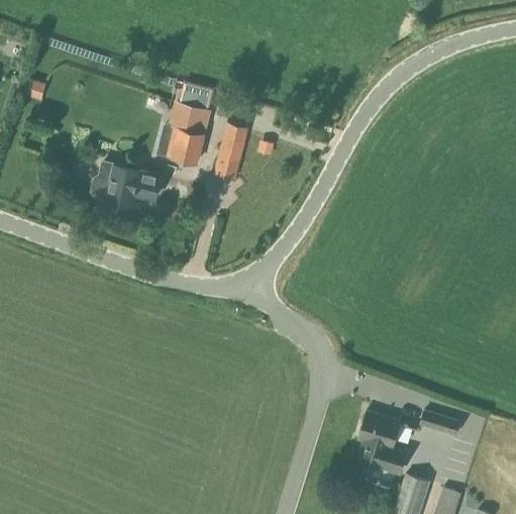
[(171,91),(187,92),(188,81),(171,80),(171,91)]
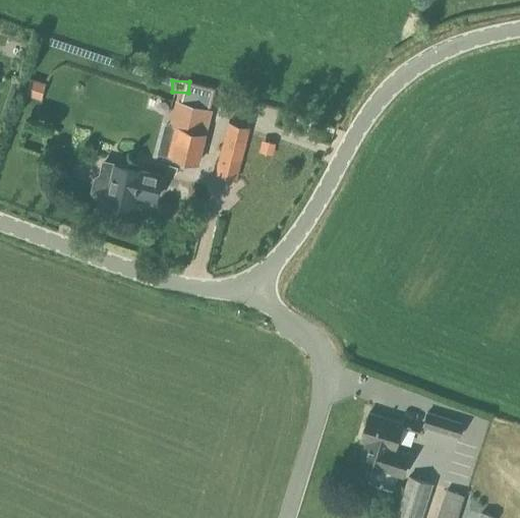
[(177,103),(171,129),(178,130),(171,160),(197,167),(212,112),(177,103)]
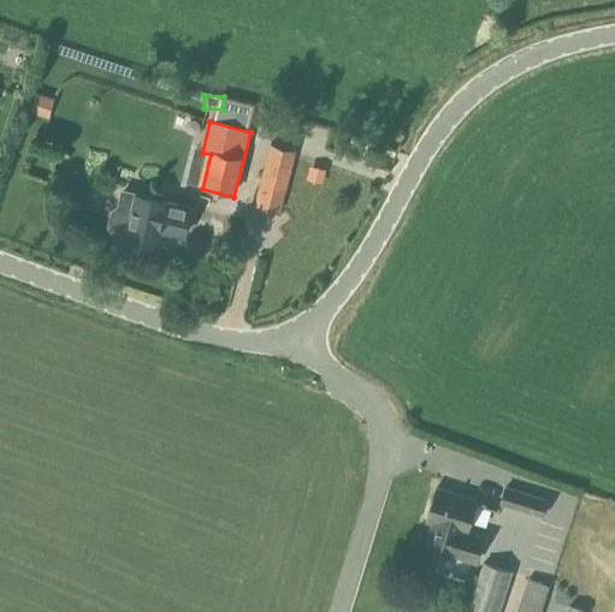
[(282,215),(296,154),(270,147),(254,208),(282,215)]
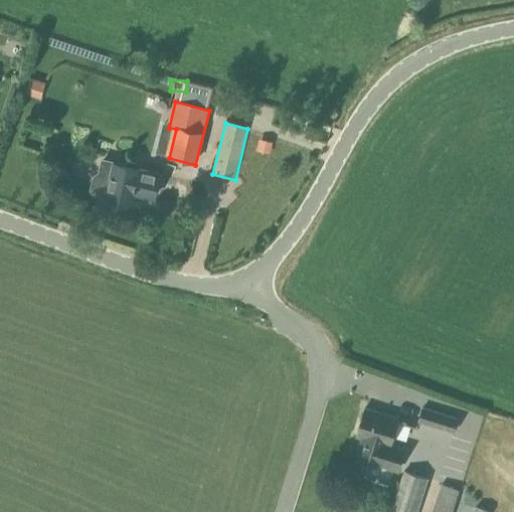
[(273,139),(263,136),(258,147),(269,151),(273,139)]
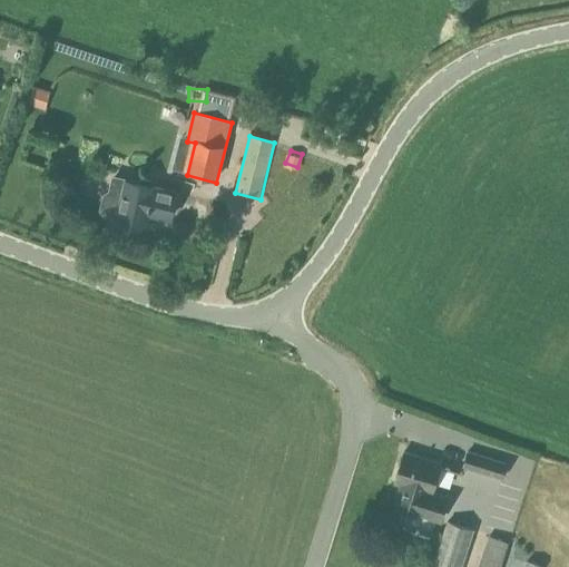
[(170,221),(176,195),(113,181),(110,189),(106,193),(100,212),(104,216),(117,220),(115,230),(143,236),(148,216),(170,221)]
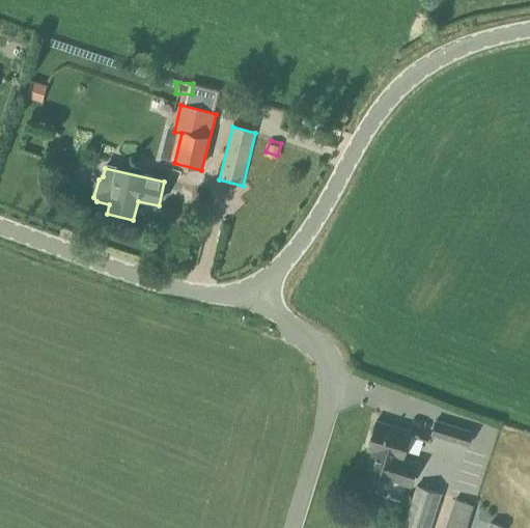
[(473,434),(435,422),(429,438),(468,449),(473,434)]
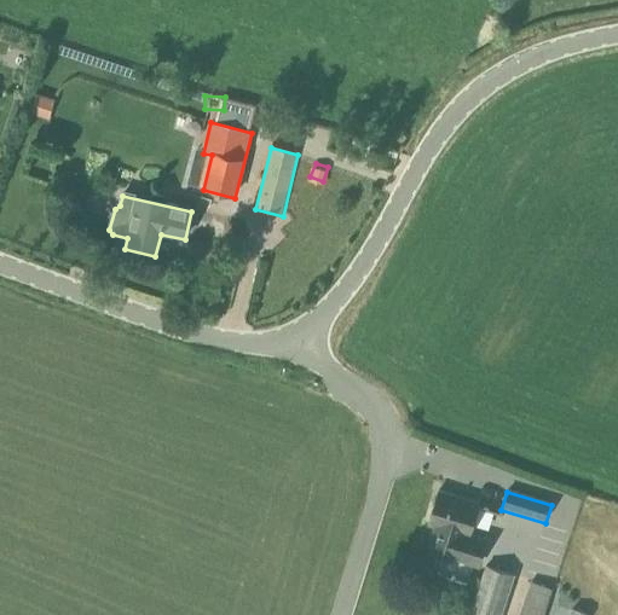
[(469,534),(478,506),(438,494),(428,526),(437,528),(428,553),(454,562),(455,558),(478,566),(486,539),(469,534)]
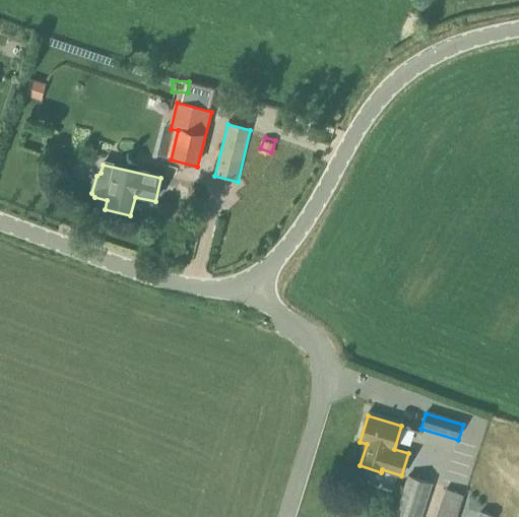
[(407,477),(394,516),(422,516),(432,486),(407,477)]
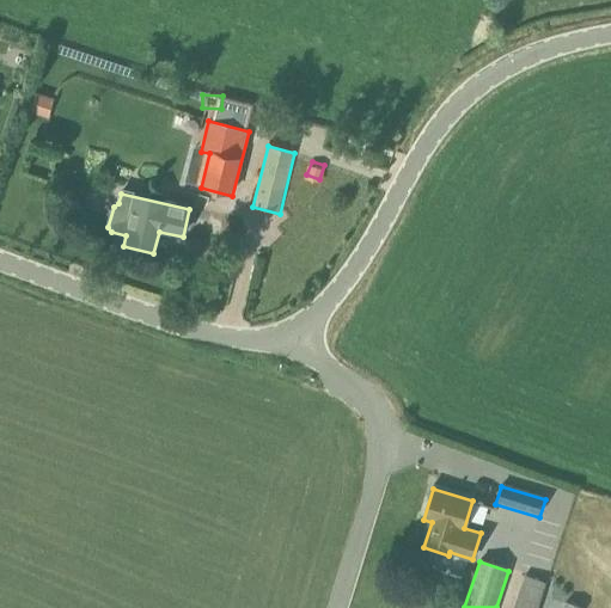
[(537,607),(545,584),(524,577),(513,607),(537,607)]
